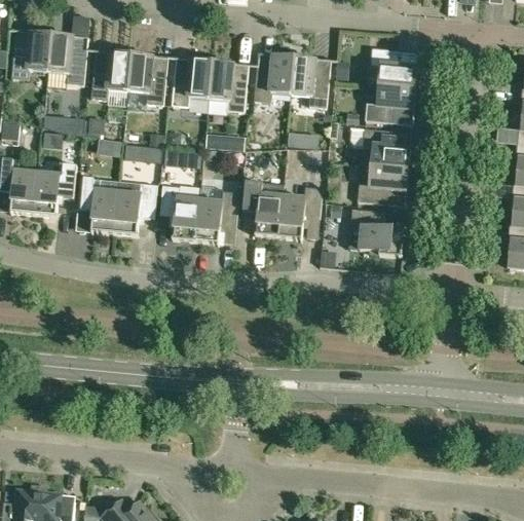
[(47,70),(50,31),(49,31),(49,32),(14,29),(9,77),(27,78),(28,69),(47,70)]
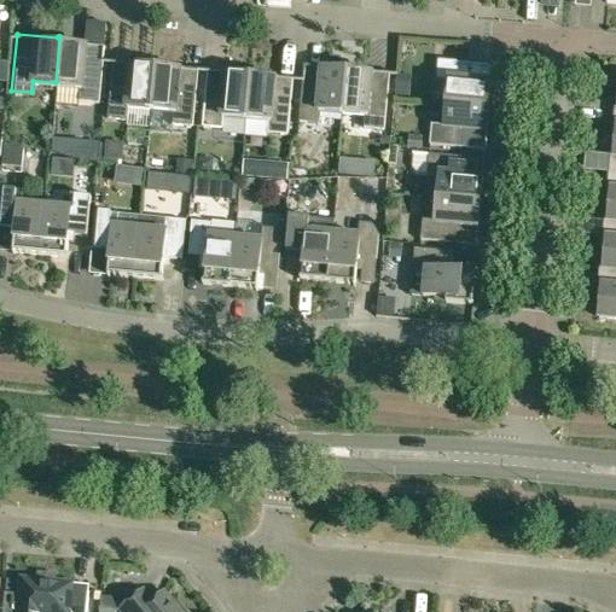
[(102,42),(60,39),(60,36),(59,36),(56,82),(77,85),(76,97),(97,98),(102,42)]
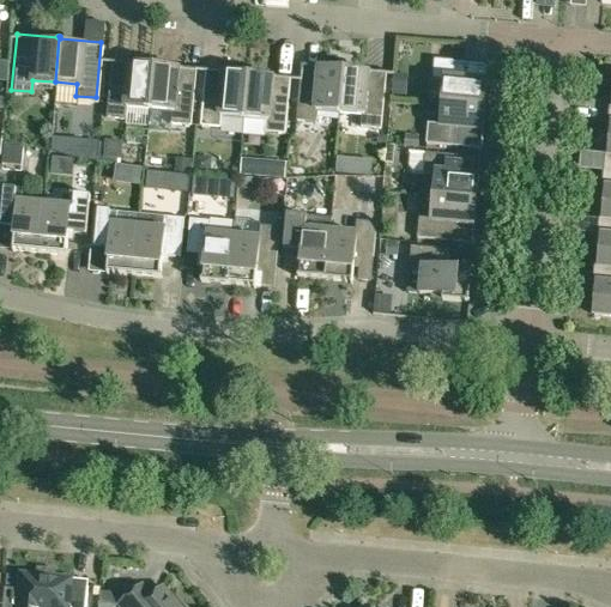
[(441,76),(440,97),(485,102),(485,101),(484,99),(484,91),(488,58),(487,58),(487,59),(431,54),(430,74),(441,76)]
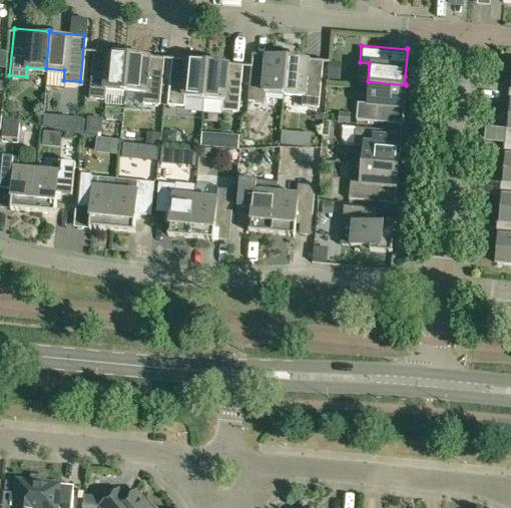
[(105,86),(123,88),(127,50),(125,49),(125,51),(91,47),(87,94),(104,95),(105,86)]
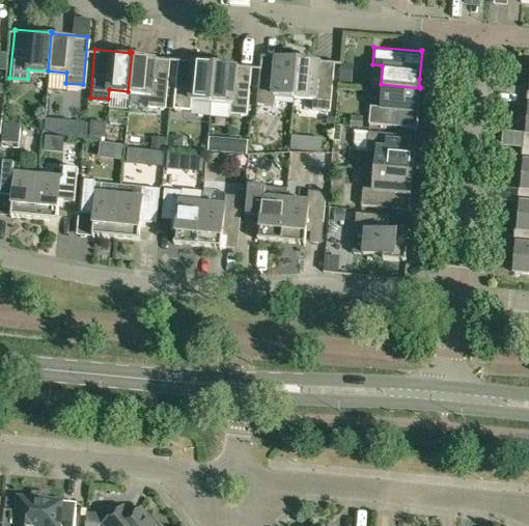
[(133,52),(132,52),(128,91),(147,92),(146,103),(164,104),(168,56),(133,53),(133,52)]
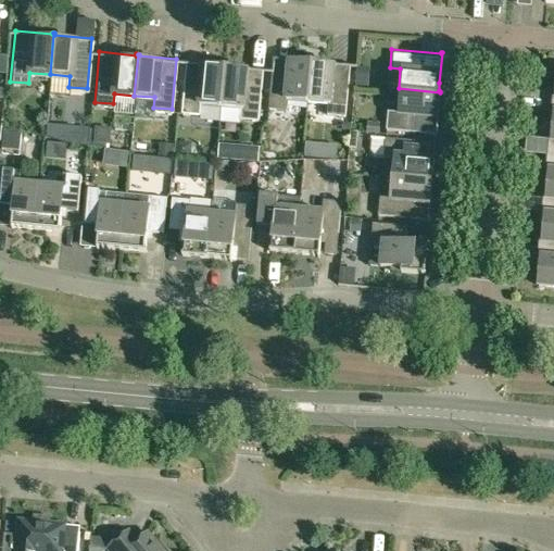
[(309,57),(309,58),(272,54),(266,105),(285,107),(286,97),(306,98),(310,57),(309,57)]
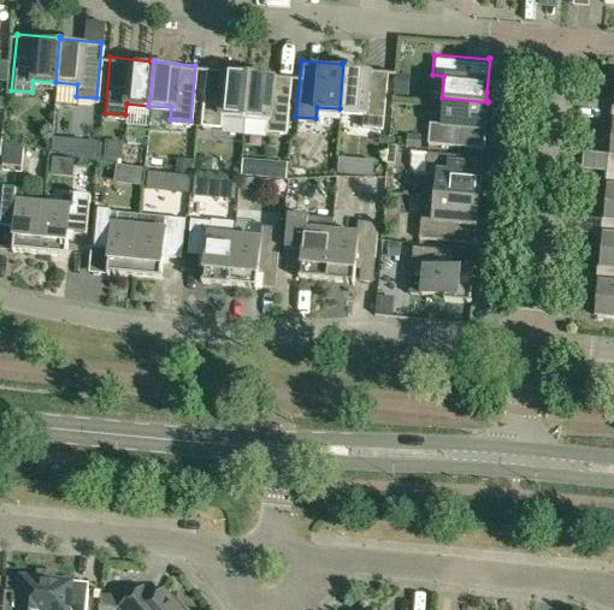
[(344,63),(343,63),(340,108),(361,111),(360,123),(381,124),(385,69),(344,65),(344,63)]
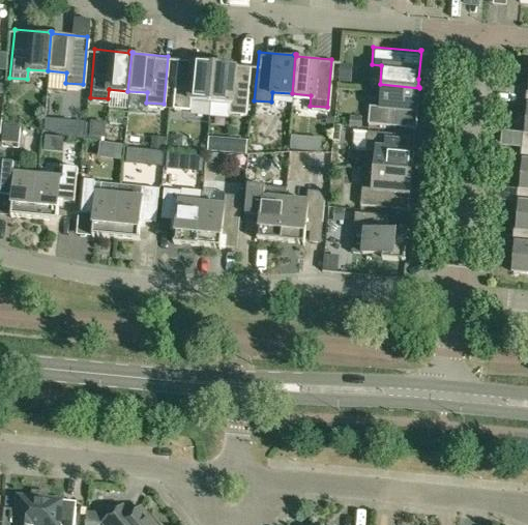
[(211,60),(203,59),(176,57),(172,105),(188,107),(189,96),(209,98),(212,59),(211,59),(211,60)]
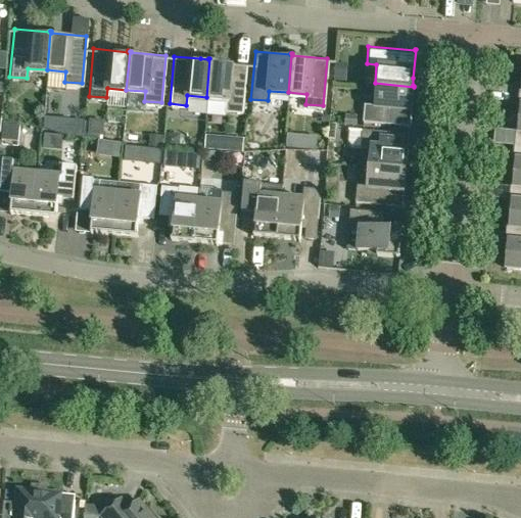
[(246,62),(219,60),(211,59),(211,58),(209,58),(206,97),(225,99),(224,108),(241,110),(246,62)]
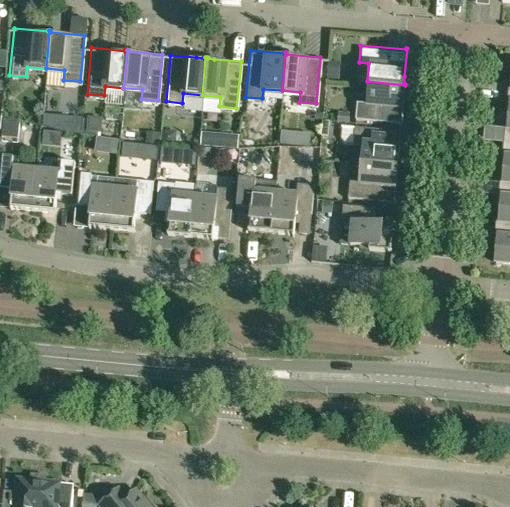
[(338,58),(327,57),(325,74),(336,76),(338,58)]
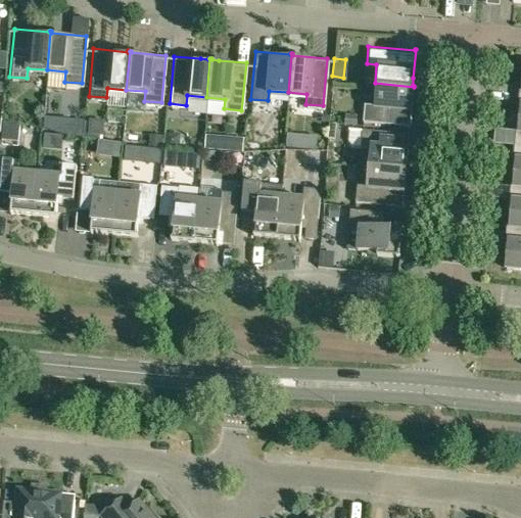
[(409,123),(412,88),(414,88),(414,87),(375,83),(373,102),(363,101),(362,119),(409,123)]
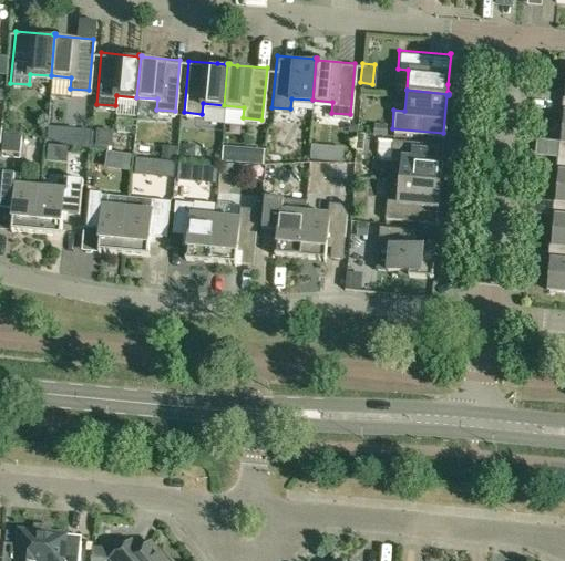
[(372,120),(371,131),(384,132),(386,121),(372,120)]
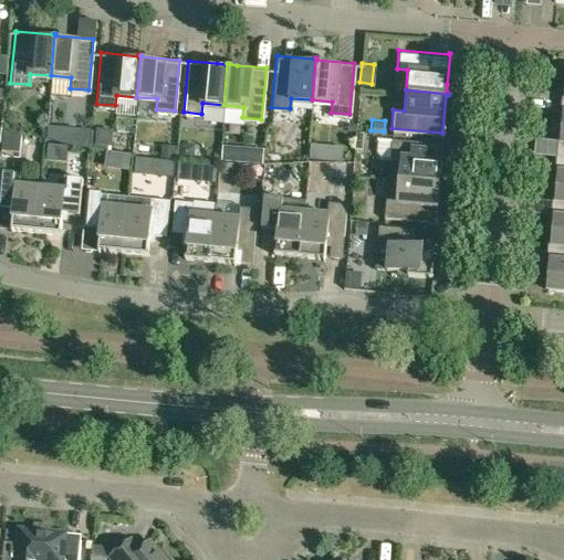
[(47,122),(45,135),(63,140),(65,124),(47,122)]
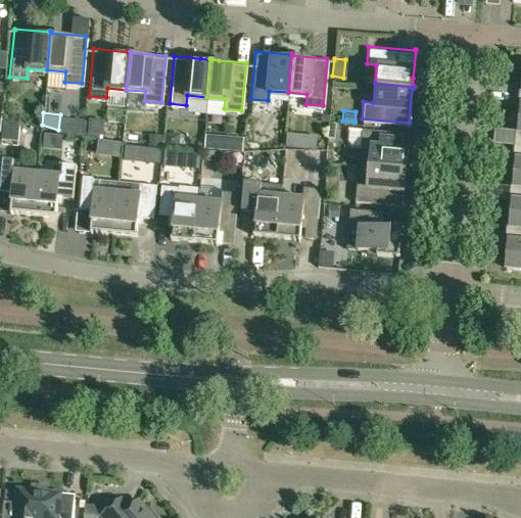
[(103,116),(88,115),(86,131),(101,132),(103,116)]
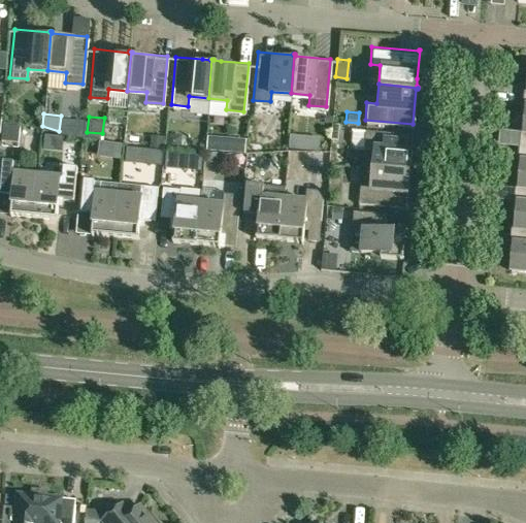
[(2,119),(1,127),(13,128),(14,121),(2,119)]
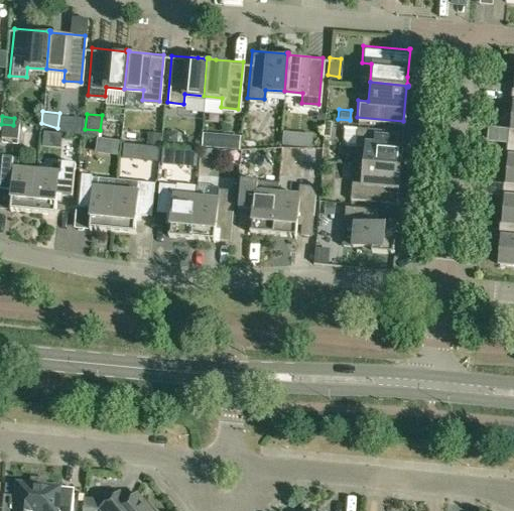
[(364,142),(362,161),(400,164),(401,163),(399,163),(402,129),(356,125),(356,127),(343,126),(342,135),(346,141),(364,142)]
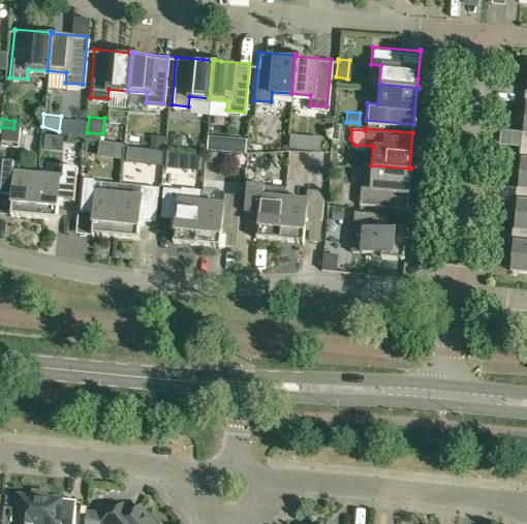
[(148,130),(147,143),(161,144),(162,131),(148,130)]
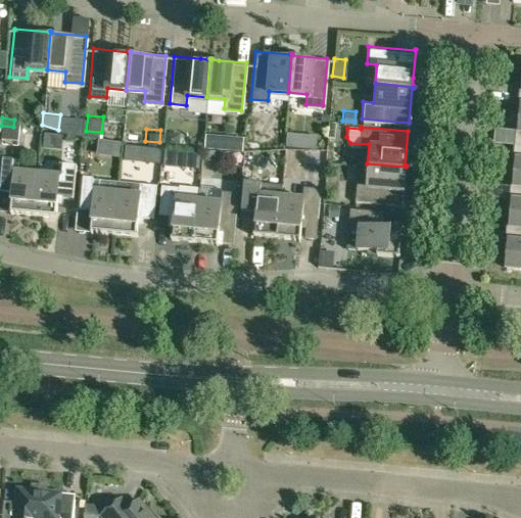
[(164,129),(162,144),(178,145),(179,131),(164,129)]
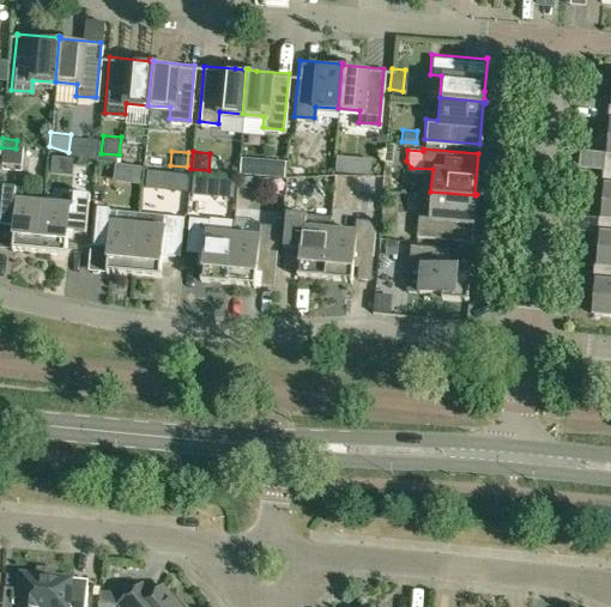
[(284,157),(240,153),(239,170),(283,174),(284,157)]
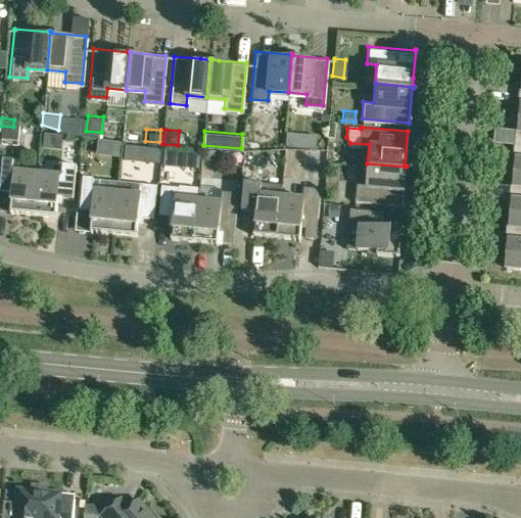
[(294,142),(295,131),(286,131),(285,141),(294,142)]
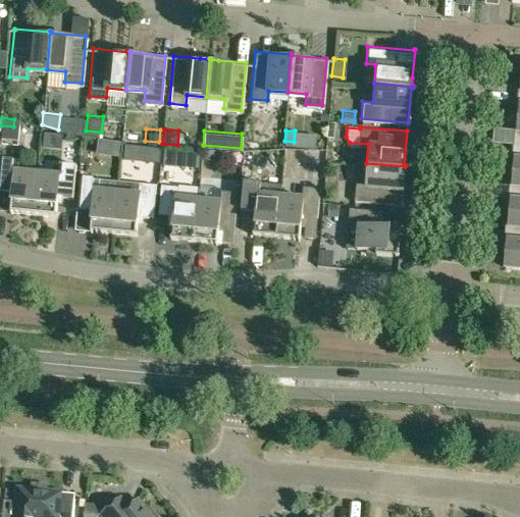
[(519,142),(512,141),(510,156),(514,156),(511,182),(508,182),(519,183),(519,142)]
